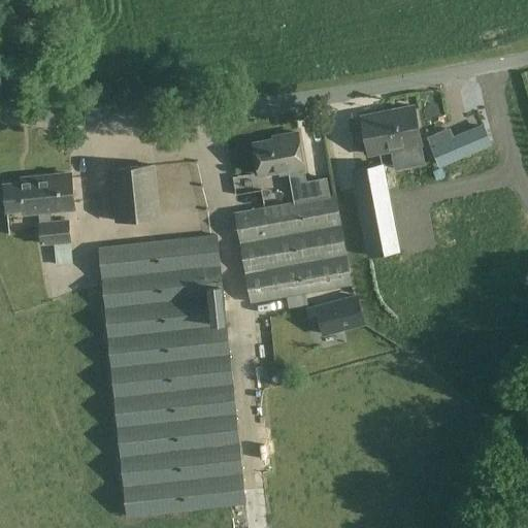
[(365,141),(368,157),(423,146),(415,105),(362,114),(364,130),(356,132),(358,143),(365,141)]
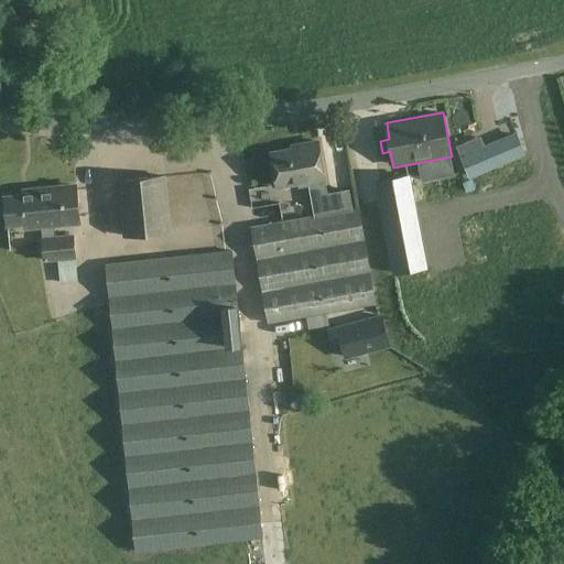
[(517,131),(483,145),(478,136),(459,143),(472,172),(524,149),(517,131)]
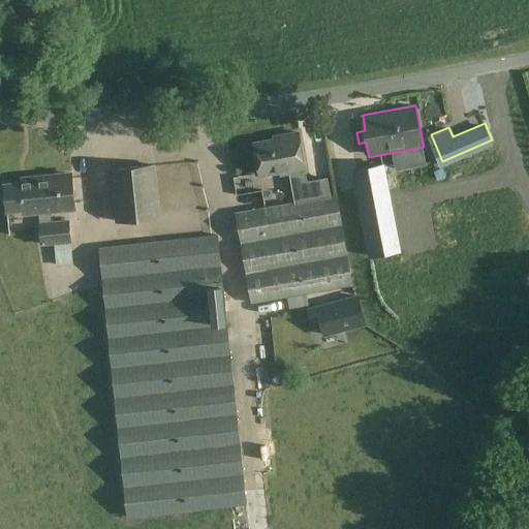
[(305,168),(299,132),(281,135),(282,138),(254,143),(260,174),(281,169),(281,173),(290,172),(296,201),(236,212),(252,303),(286,297),(306,293),(354,285),(337,193),(330,195),(328,179),(307,183),(305,168)]
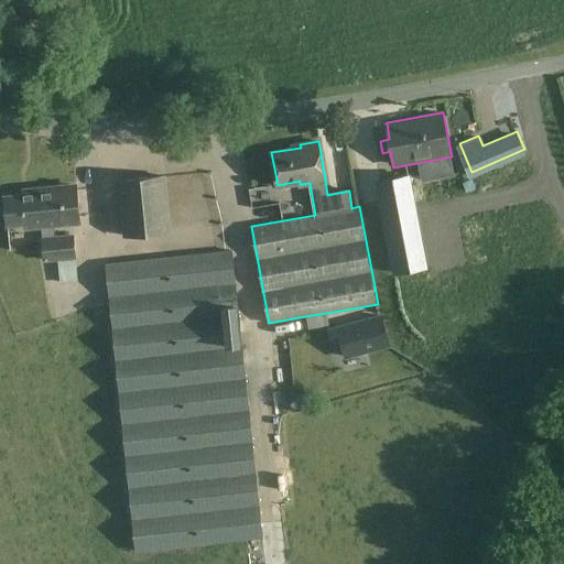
[(118,180),(123,235),(170,230),(164,175),(118,180)]
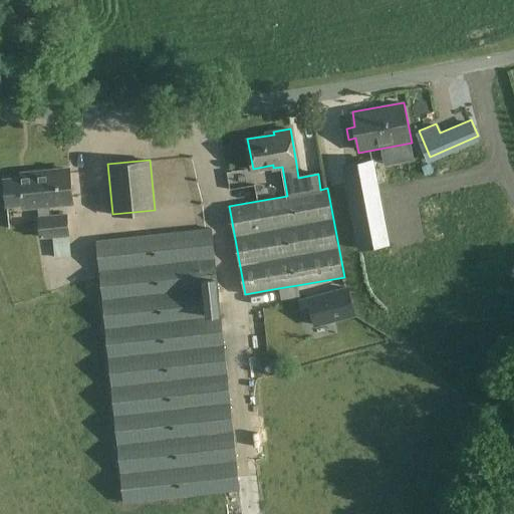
[(359,249),(388,243),(371,160),(343,166),(359,249)]
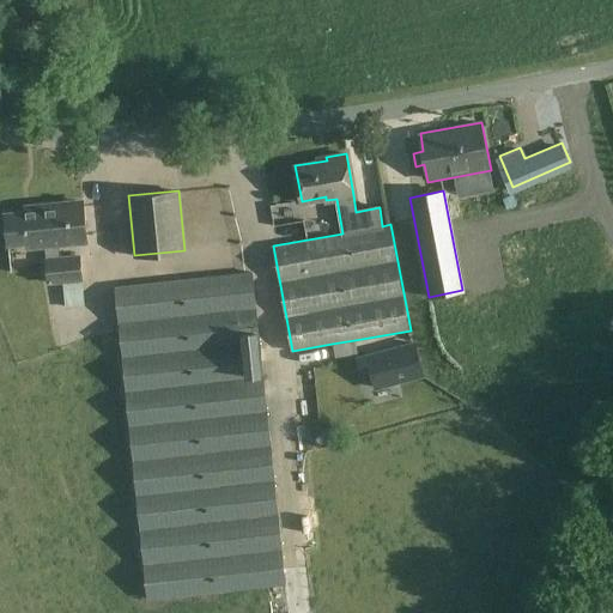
[(28,243),(28,248),(89,241),(84,199),(30,206),(31,210),(5,213),(10,246),(28,243)]
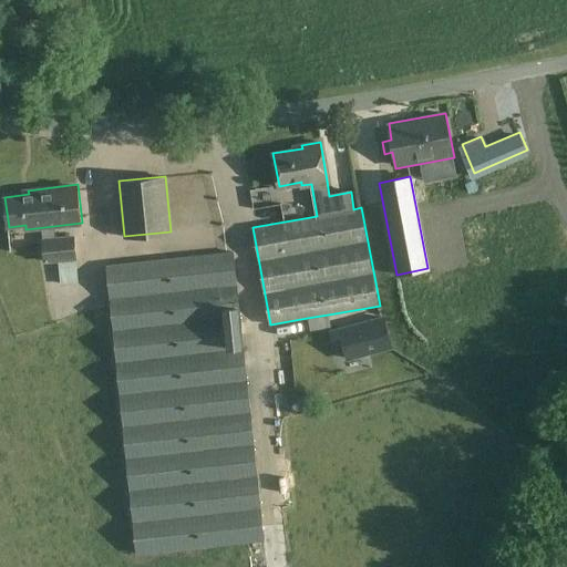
[(43,263),(75,260),(74,236),(42,238),(43,263)]
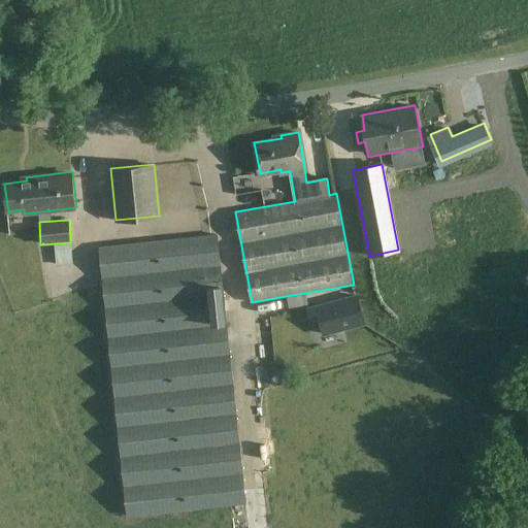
[(96,243),(157,241),(156,231),(96,233),(96,243)]
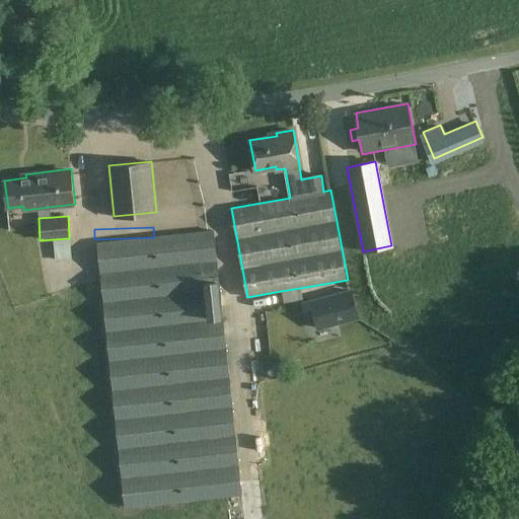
[(96,243),(125,509),(243,497),(214,230),(96,243)]
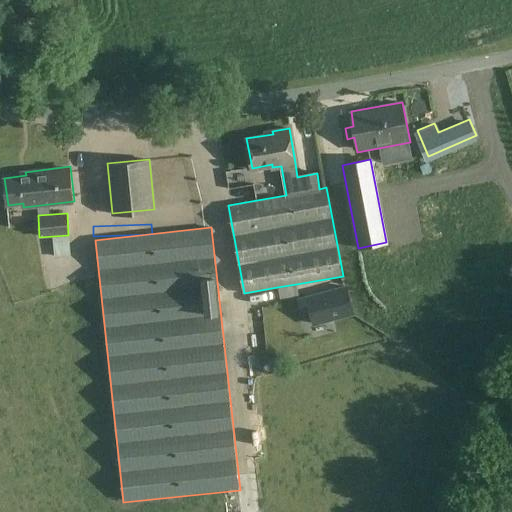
[(298,295),(296,284),(277,287),(279,298),(298,295)]
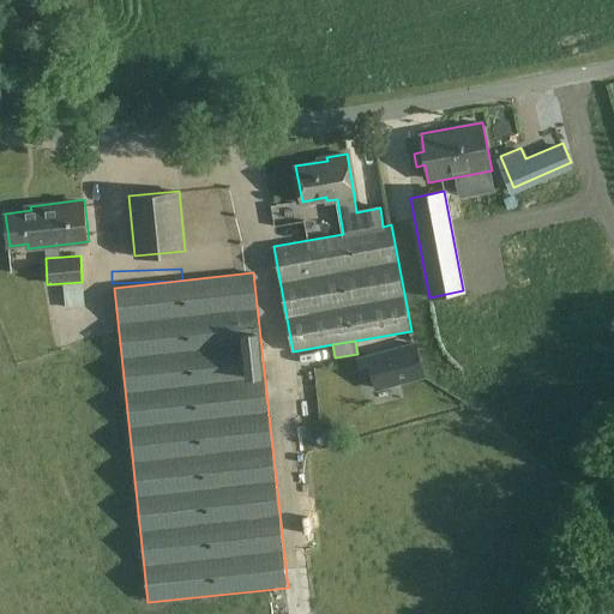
[(415,344),(360,360),(363,373),(373,371),(378,390),(425,377),(415,344)]
